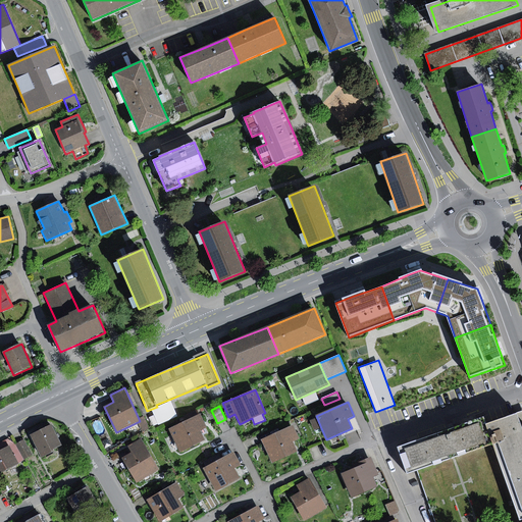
[(183,416),(186,421),(199,415),(197,409),(183,416)]
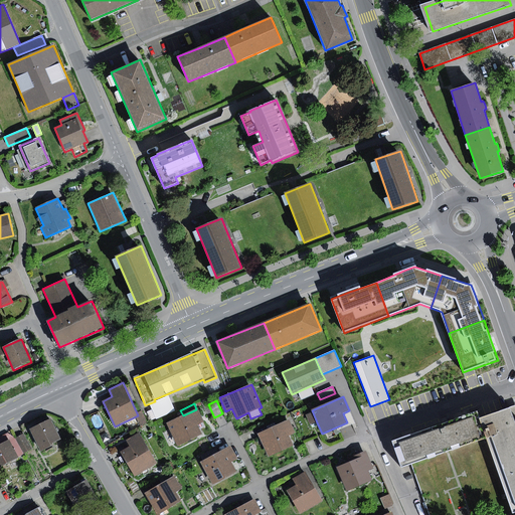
[(514,406),(481,418),(513,513),(514,512),(514,406)]
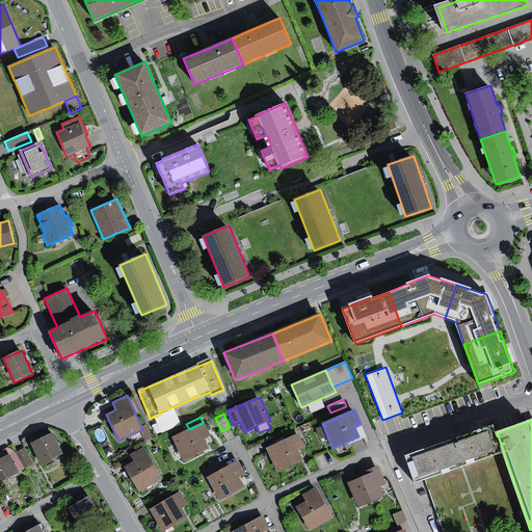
[(189,429),(173,437),(183,460),(209,448),(204,439),(211,435),(205,422),(203,423),(189,429)]
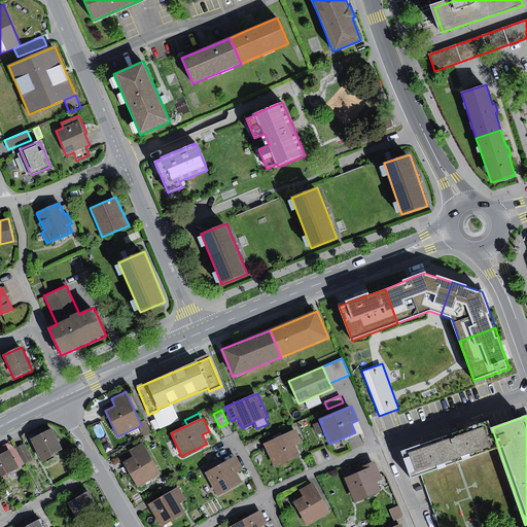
[(358,420),(357,420),(351,423),(355,432),(356,435),(363,432),(358,420)]
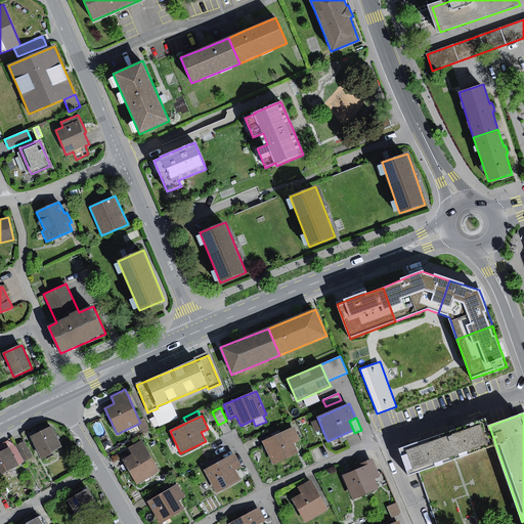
[(440,435),(400,448),(409,476),(419,472),(455,460),(491,447),(495,446),(489,426),(486,419),(466,426),(468,430),(441,439),(440,435)]
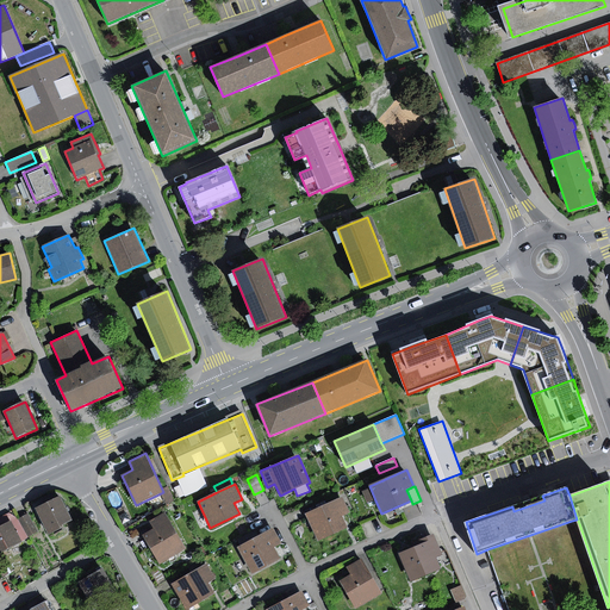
[(375,500),(371,489),(362,491),(367,504),(375,500)]
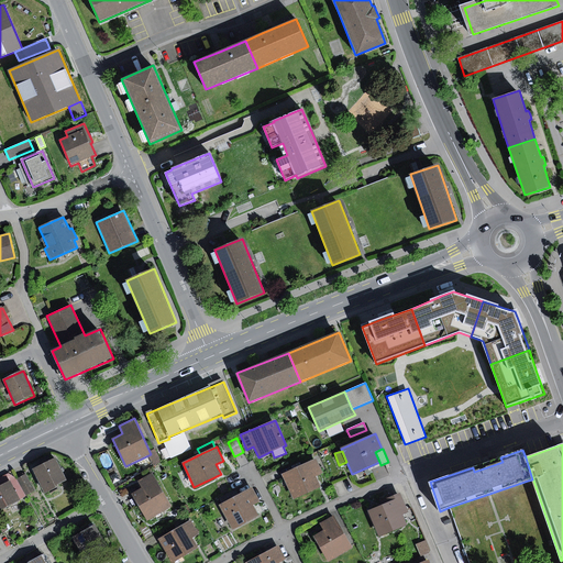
[(317,459),(282,475),(294,500),(320,487),(315,476),(323,473),(317,459)]
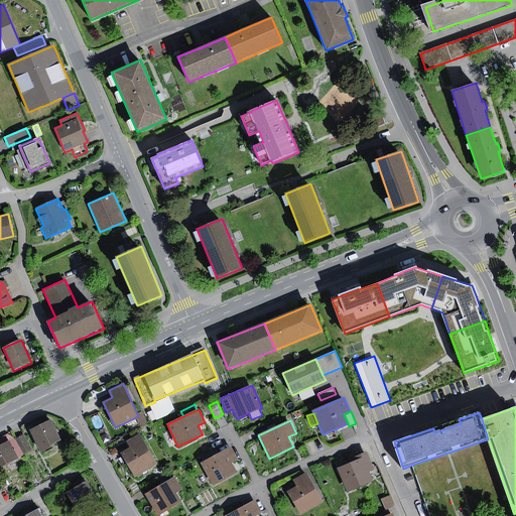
[(50,421),(30,431),(41,453),(53,446),(51,444),(60,440),(50,421)]
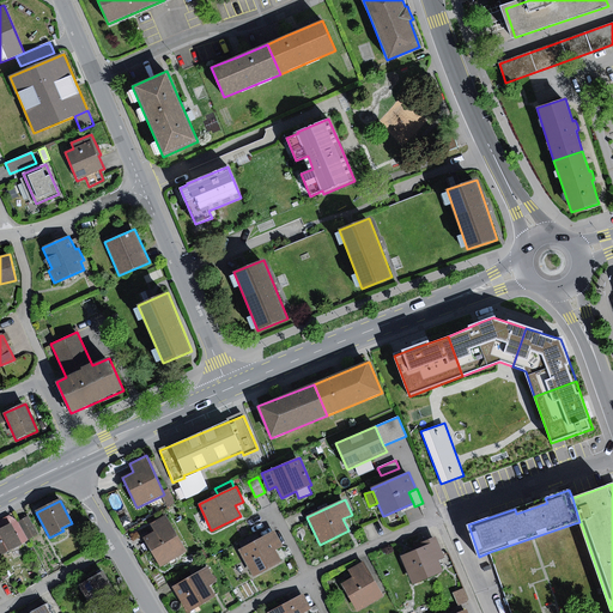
[(165,515),(151,525),(155,532),(144,539),(159,566),(187,551),(165,515)]
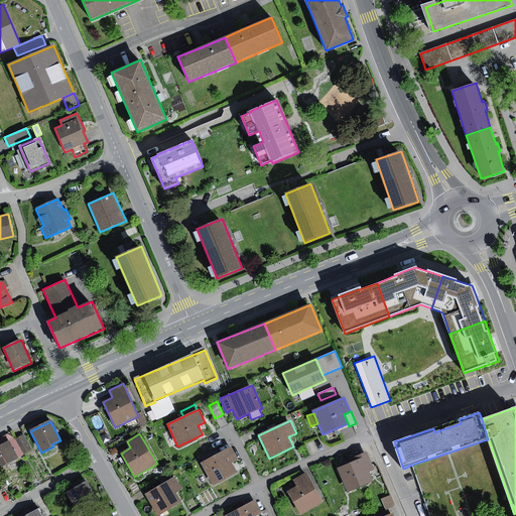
[(0,437),(0,444),(9,440),(18,459),(23,457),(14,438),(7,434),(0,437)]
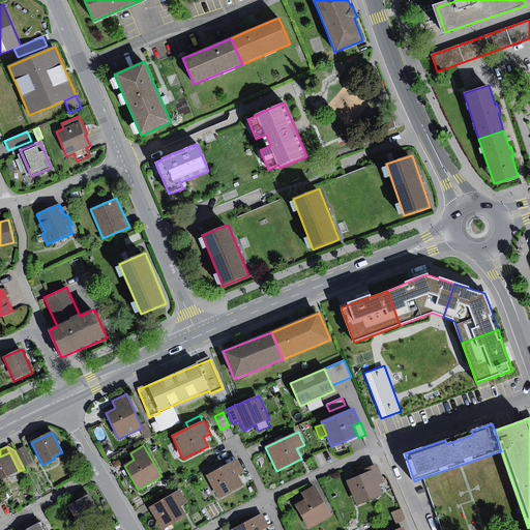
[(25,446),(17,451),(25,467),(33,463),(25,446)]
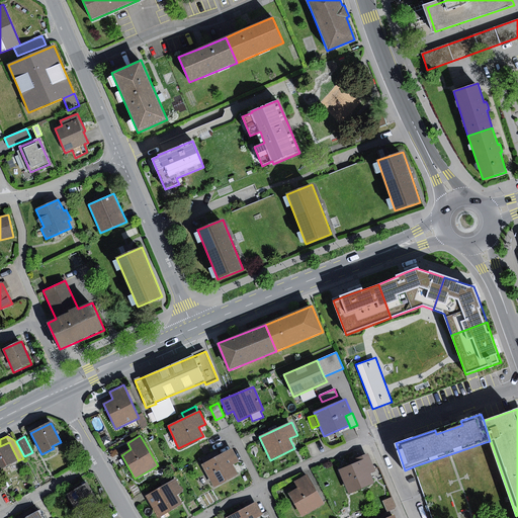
[(0,446),(0,469),(18,460),(9,442),(0,446)]
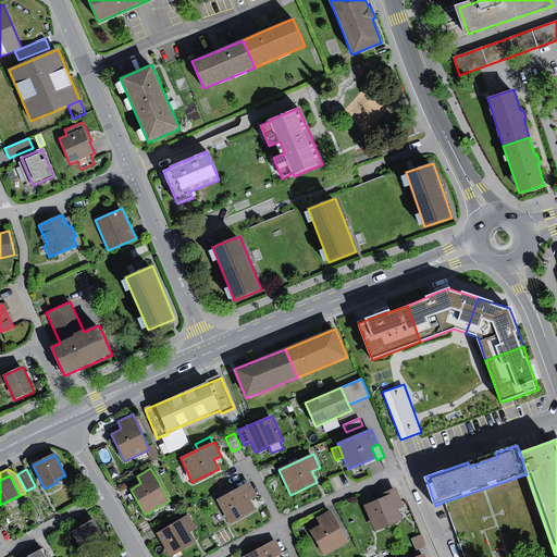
[(219,498),(215,499),(230,524),(257,510),(250,499),(257,496),(249,482),(236,490),(219,498)]
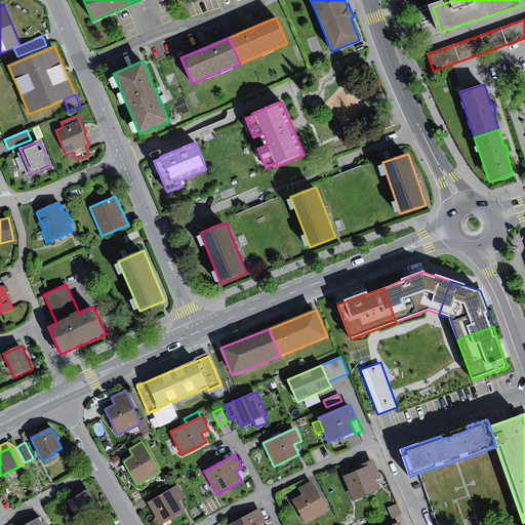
[(204,465),(206,470),(223,461),(219,455),(204,465)]
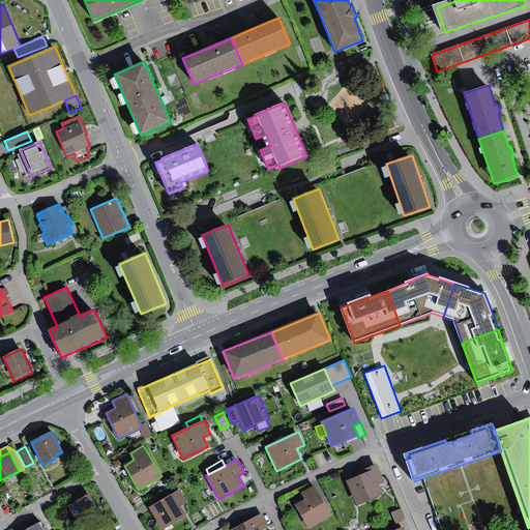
[(362,475),(347,481),(356,506),(384,495),(379,484),(384,482),(377,465),(360,471),(362,475)]
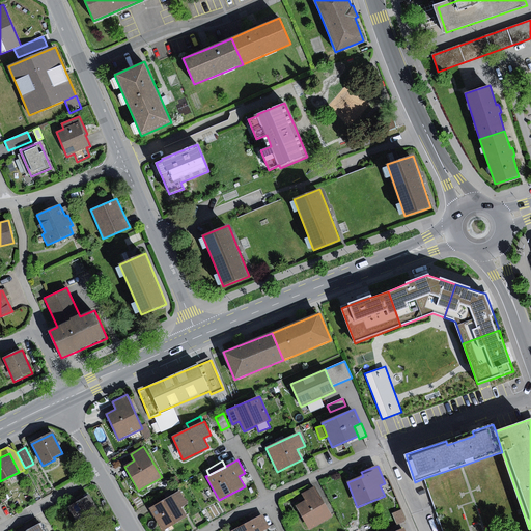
[(163,493),(167,499),(177,493),(174,486),(163,493)]
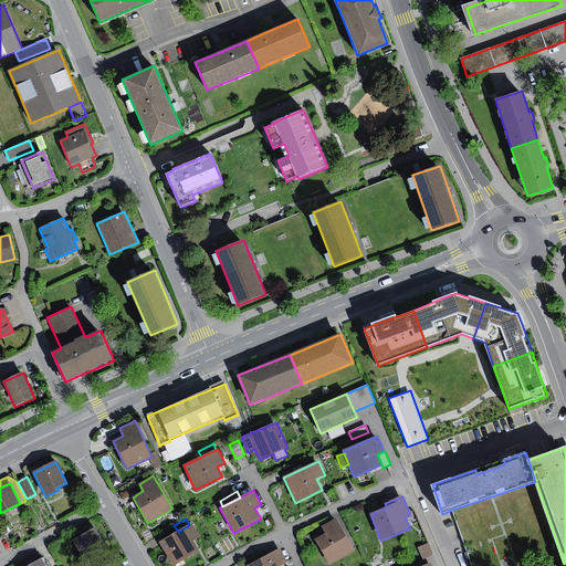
[(336,519),(322,526),(325,533),(315,538),(331,565),(355,551),(336,519)]
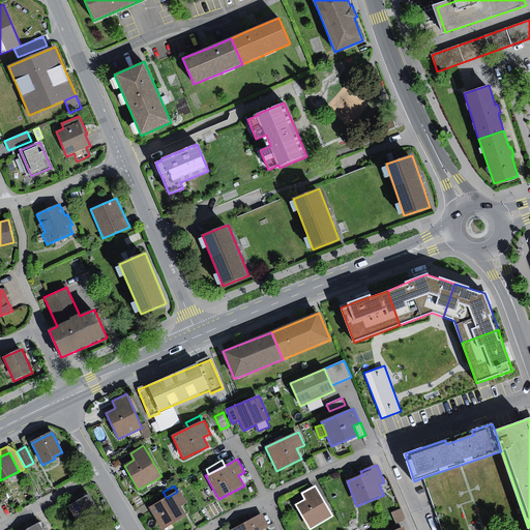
[(167,498),(149,507),(160,529),(162,529),(187,517),(181,506),(187,503),(180,490),(177,492),(167,498)]
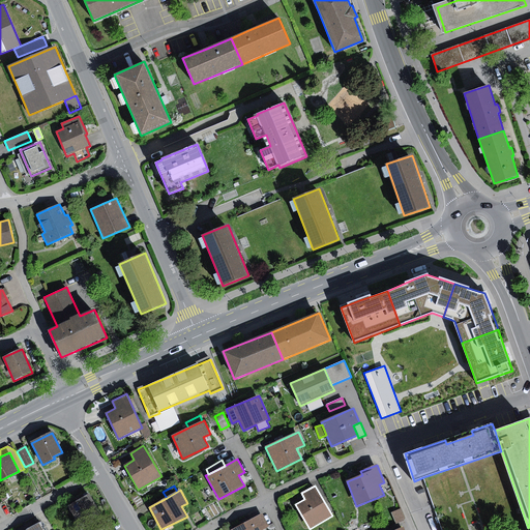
[(89,494),(67,506),(78,524),(76,525),(78,529),(83,529),(94,524),(91,520),(101,514),(89,494)]
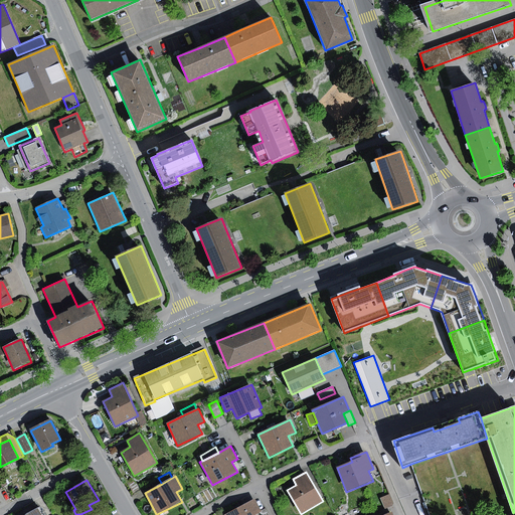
[(389,495),(380,498),(384,508),(393,504),(389,495)]
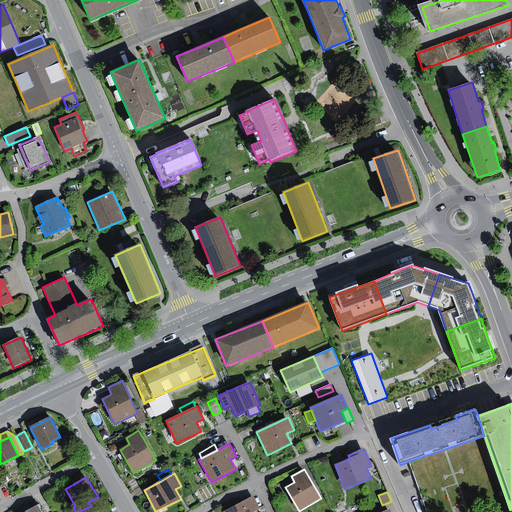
[(254,496),(224,511),(253,511),(260,508),(254,496)]
